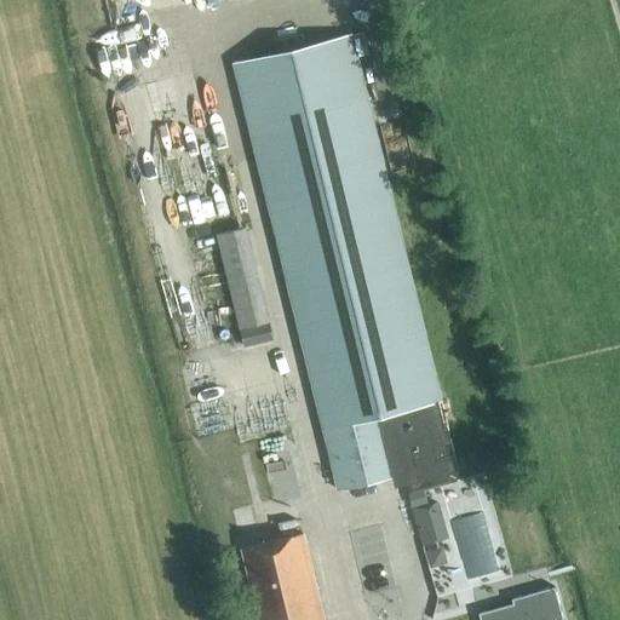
[(445,426),(440,408),(438,402),(441,402),(352,35),(234,64),(337,491),(397,476),(397,477),(402,481),(408,478),(411,484),(458,474),(447,426),(445,426)]
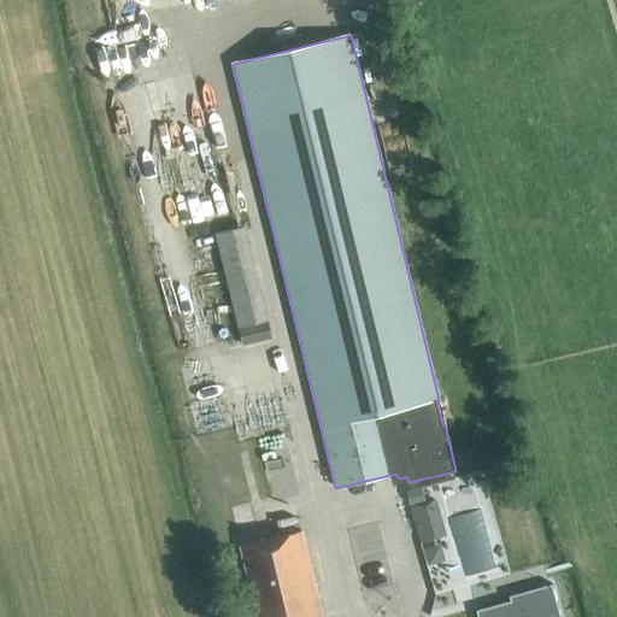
[(239,327),(269,319),(246,225),(215,234),(239,327)]
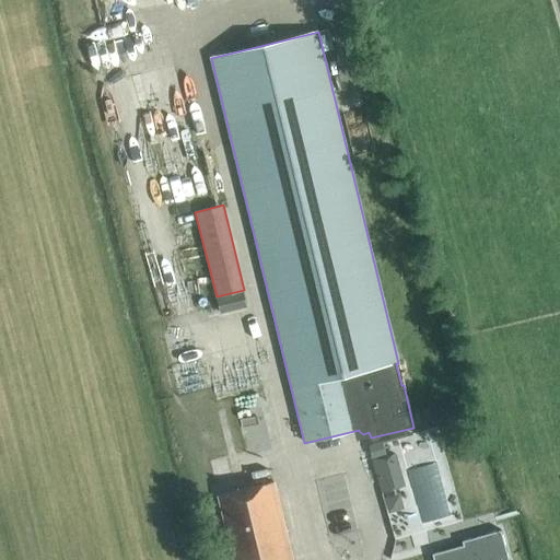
[(220,315),(247,308),(244,290),(217,296),(220,315)]
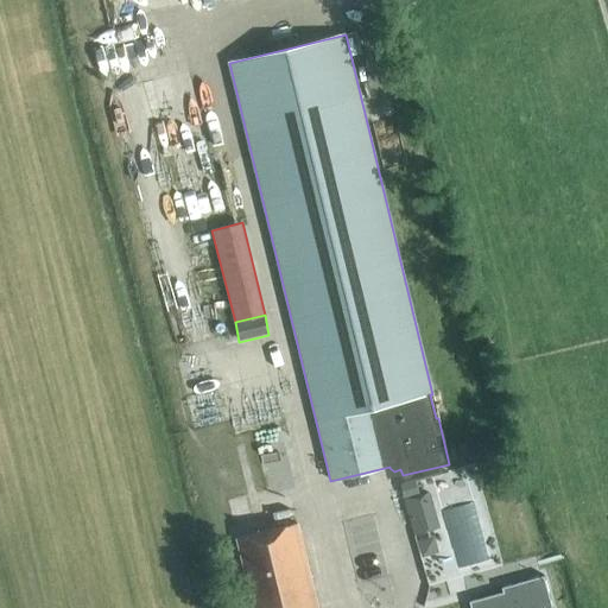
[(253,607),(316,607),(297,524),(236,538),(253,607)]
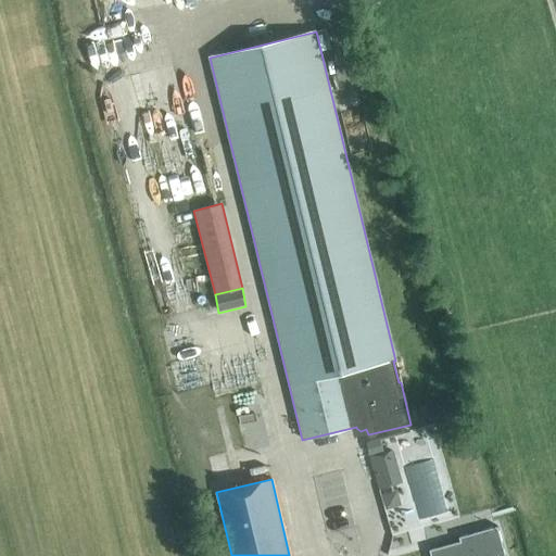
[(505,555),(497,527),(459,538),(460,542),(463,548),(464,555),(505,555)]
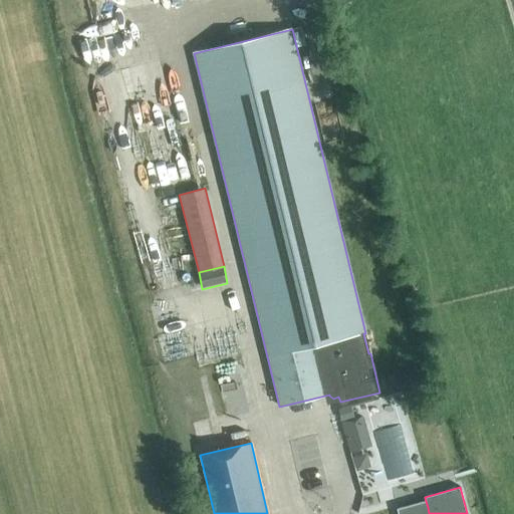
[(398,513),(429,513),(428,507),(426,501),(397,508),(398,513)]
